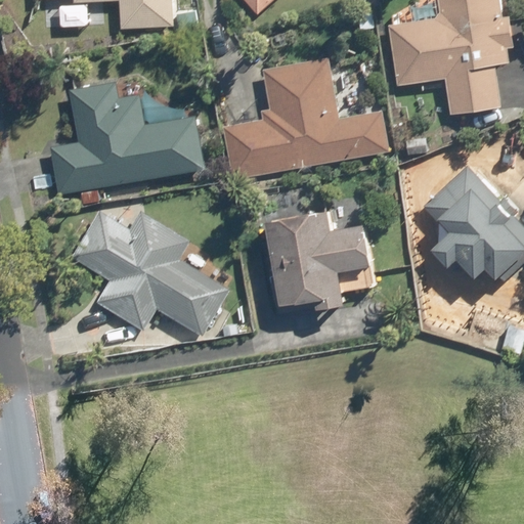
[(74,0),(75,3),(119,1),(120,26),(173,24),(172,0),(74,0)]
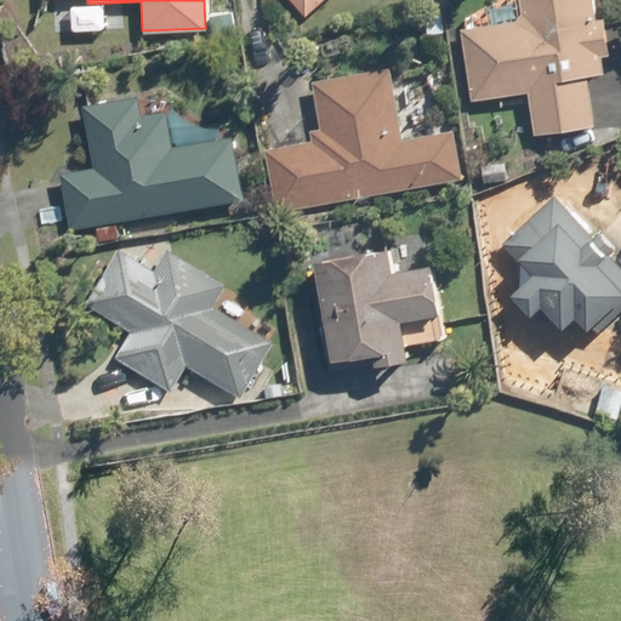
[(323,0),(295,0),(307,13),(323,0)]
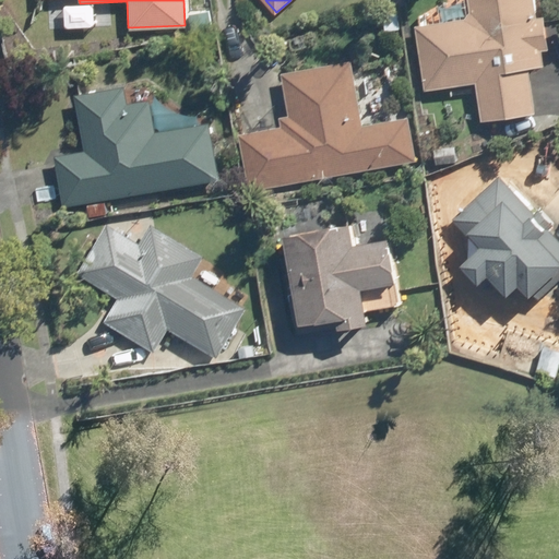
[(528,68),(547,64),(540,15),(534,16),(531,0),(470,0),(472,14),(418,22),(427,86),(476,80),(482,121),(535,114),(528,68)]
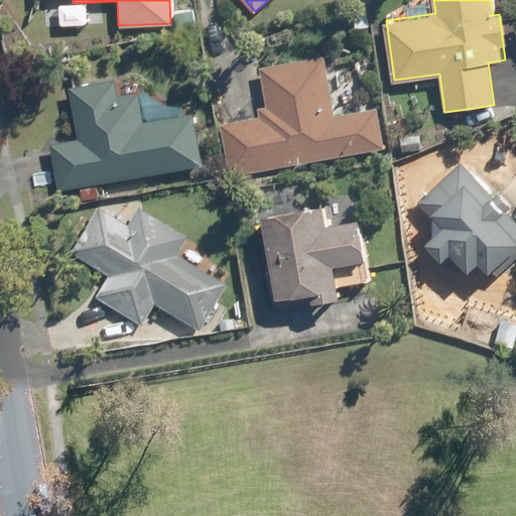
[(259,115),(220,122),(228,173),(383,148),(377,108),(335,115),(325,55),(259,66),(265,104),(258,105),(259,115)]
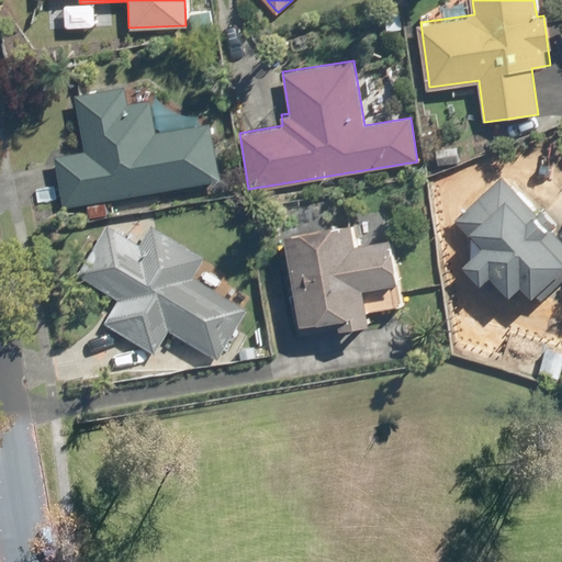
[(121,86),(72,93),(82,150),(52,156),(59,204),(218,178),(209,121),(157,128),(152,100),(124,104),(121,86)]
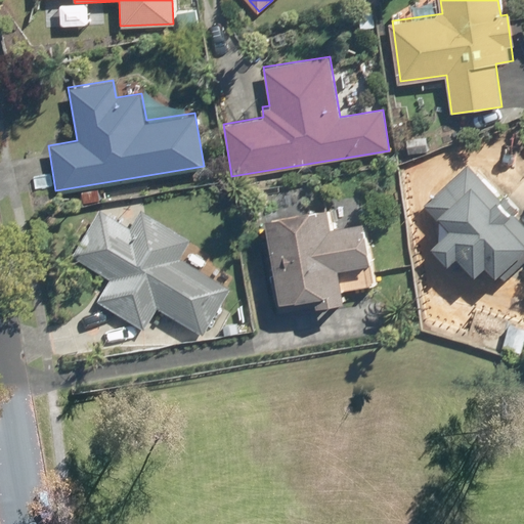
[(498,287),(523,263),(523,224),(468,163),(423,204),(446,229),(430,244),(448,265),(456,257),(474,276),(482,269),(498,287)]
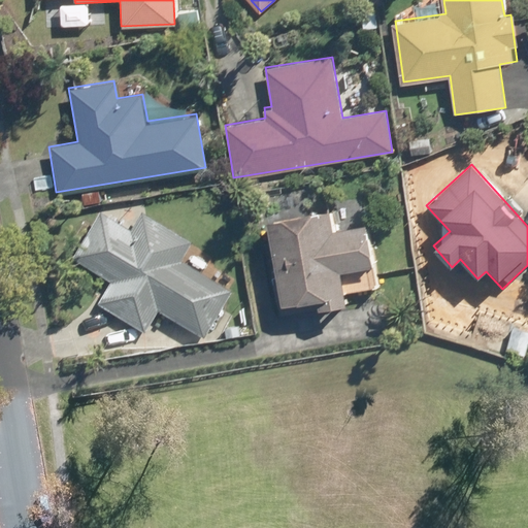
[(377,289),(367,222),(332,228),(330,210),(266,220),(279,304),(314,298),(316,307),(347,302),(344,294),(377,289)]
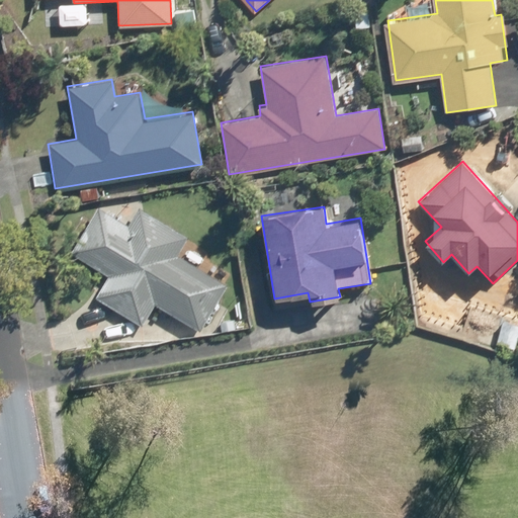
[(199,329),(225,285),(182,259),(193,240),(142,208),(130,229),(100,211),(75,255),(109,275),(95,298),(141,326),(155,303),(199,329)]
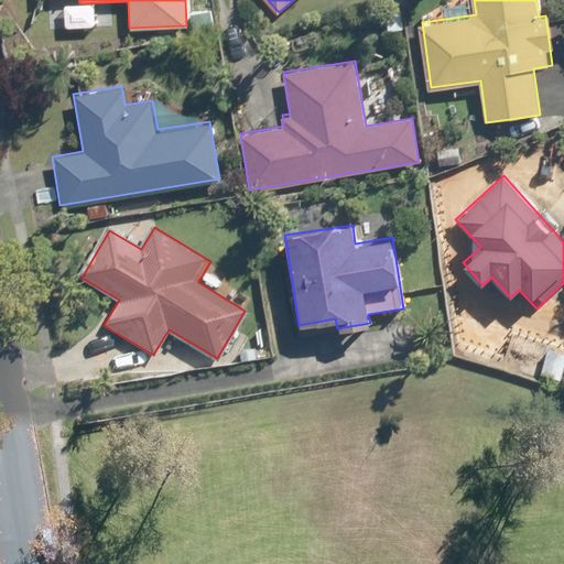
All buildings are outlined.
